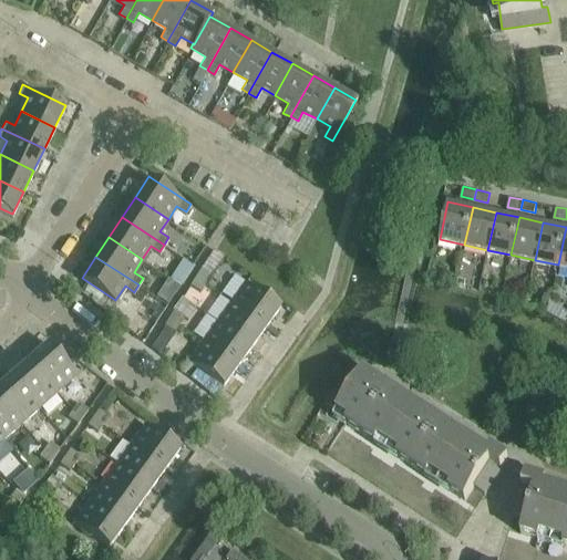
[(209,275),(200,269),(199,268),(195,276),(205,282),(209,275)]
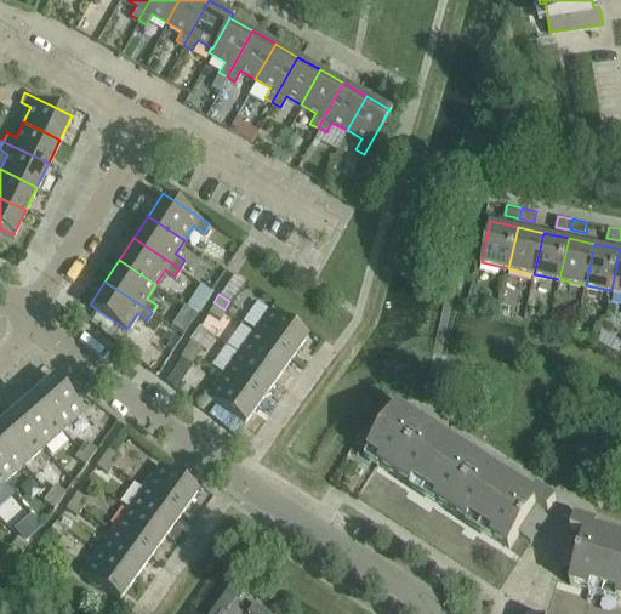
[(224,310),(214,302),(209,310),(220,317),(224,310)]
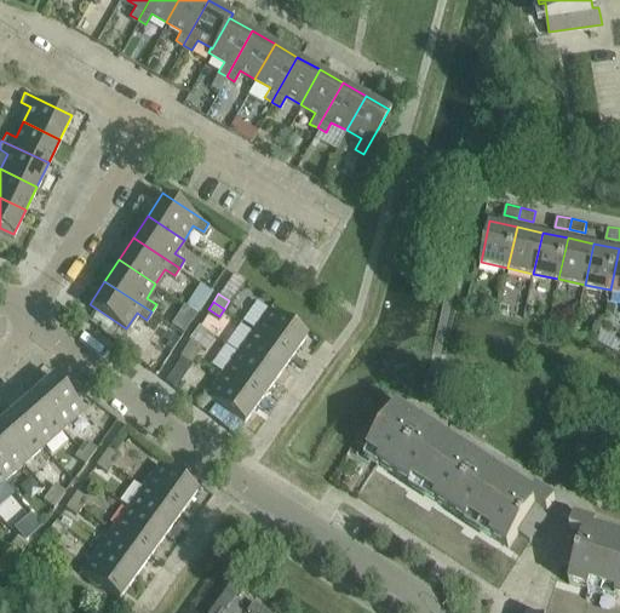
[(268,307),(252,328),(290,356),(306,334),(268,307)]
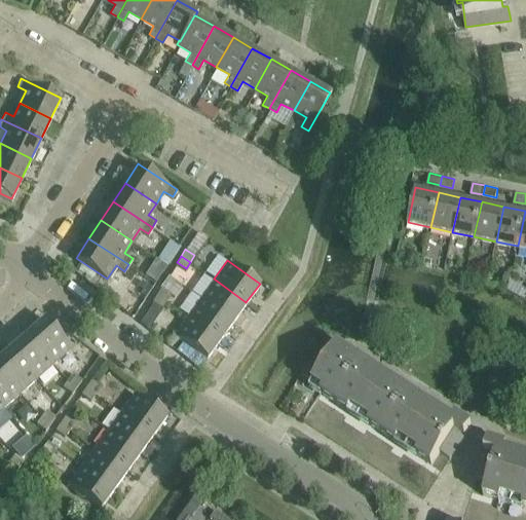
[(246,302),(214,279),(200,297),(233,320),(246,302)]
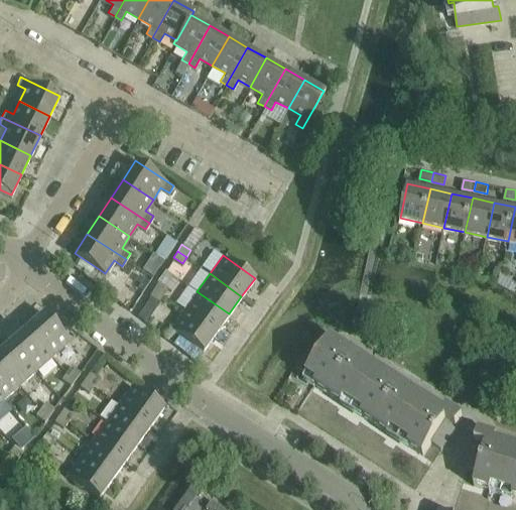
[(158,280),(153,288),(162,293),(167,286),(158,280)]
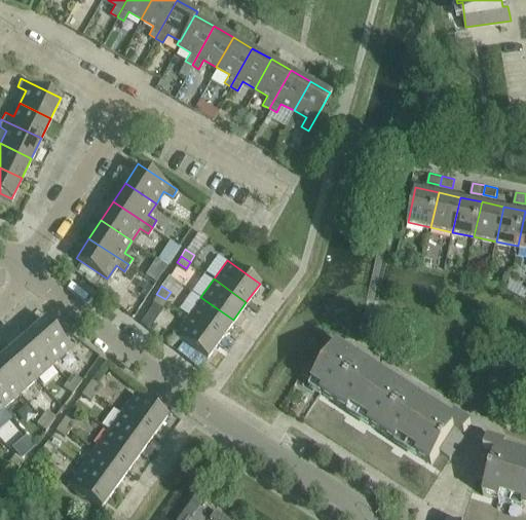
[(165,299),(156,294),(152,299),(161,305),(165,299)]
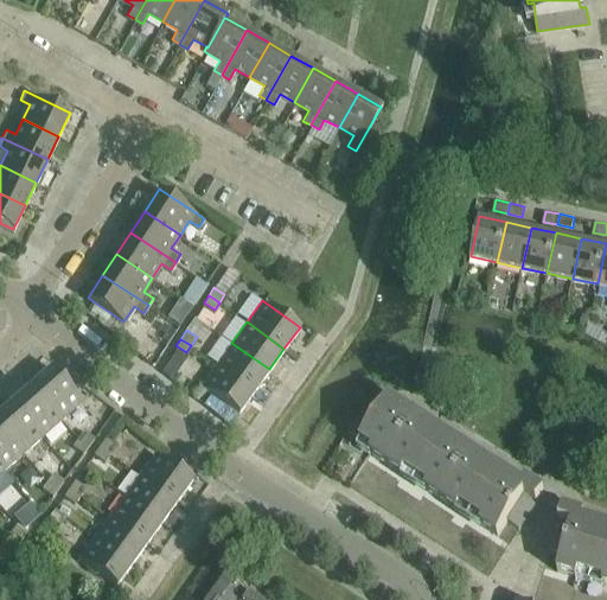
[(269,369),(231,343),(217,363),(254,390),(269,369)]
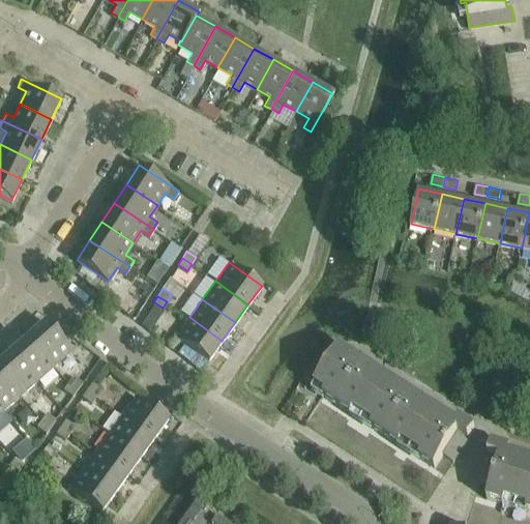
[(222,341),(189,317),(176,337),(208,359),(222,341)]
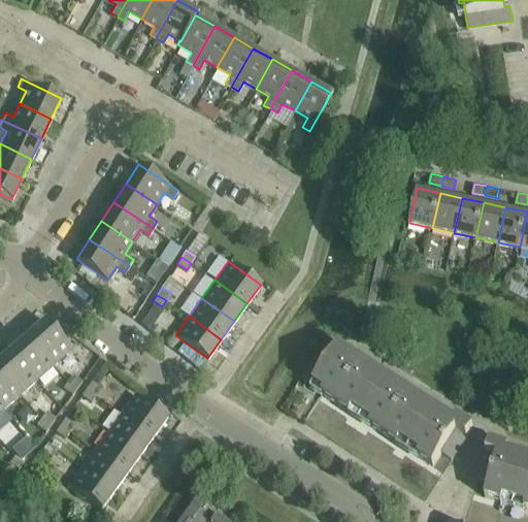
[(44,318),(27,333),(54,363),(71,348),(44,318)]
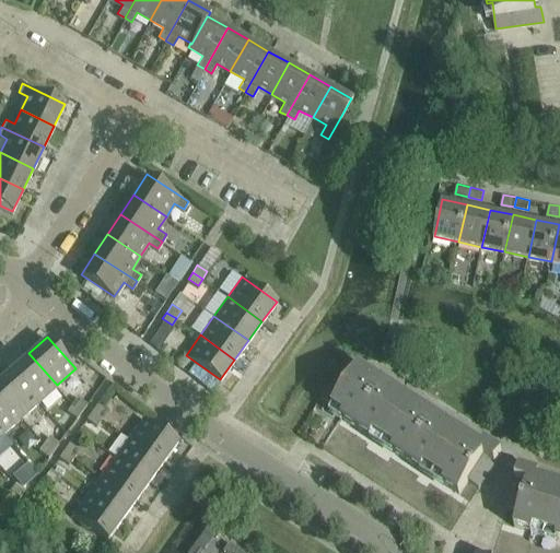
[(28,353),(11,368),(38,401),(57,385),(28,353)]
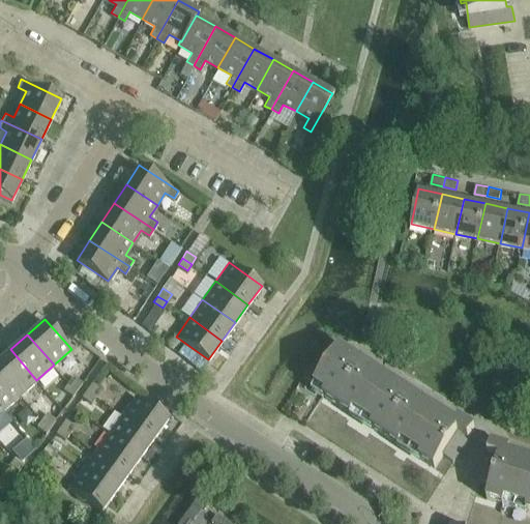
[(452,425),(410,397),(339,351),(342,346),(329,338),(304,376),(326,389),(324,394),(352,412),(354,408),(374,420),(372,425),(373,426),(400,443),(403,439),(422,452),(419,456),(435,465),(443,453),(453,459),(475,426),(459,415),(452,425)]
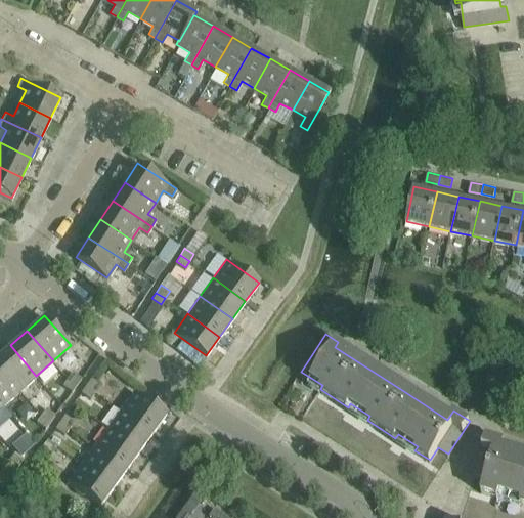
[(10,345),(0,353),(0,367),(19,390),(36,376),(10,345)]
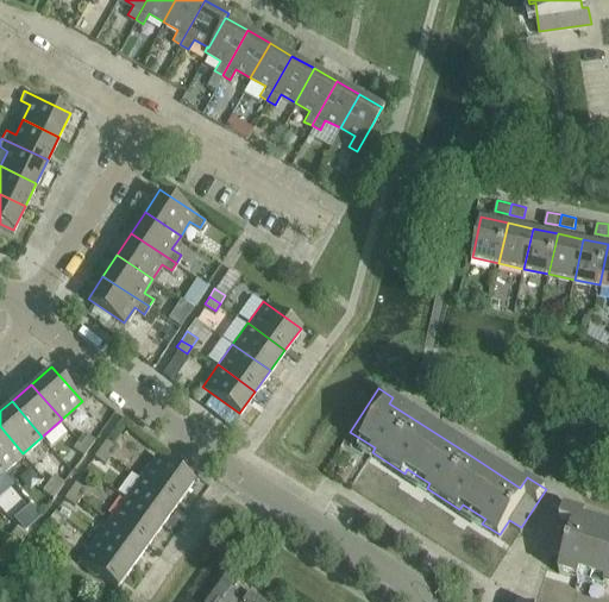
[(0,426),(0,465),(4,470),(23,453),(0,426)]
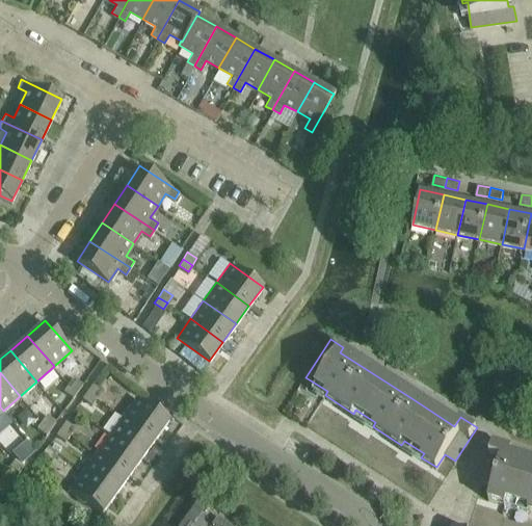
[(74,375),(69,383),(78,389),(82,383),(74,375)]
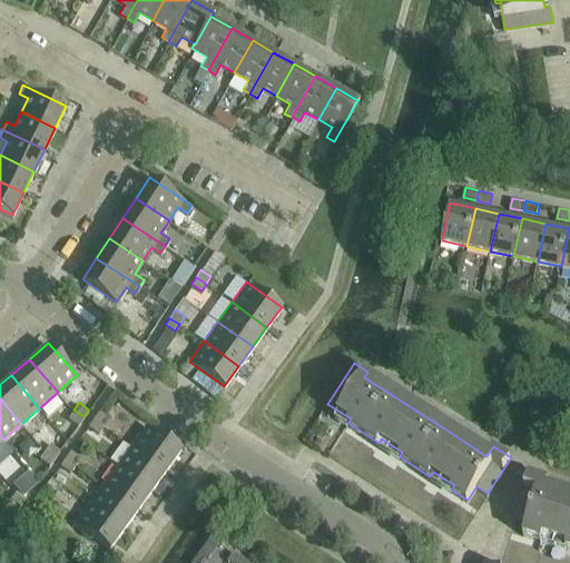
[(84,416),(74,410),(68,416),(78,423),(84,416)]
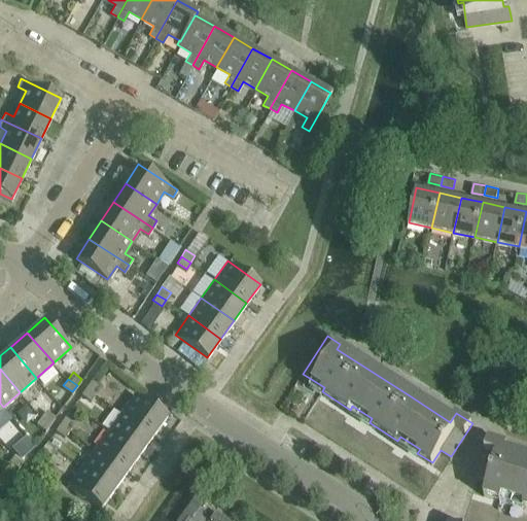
[(91,379),(86,386),(95,392),(100,386),(91,379)]
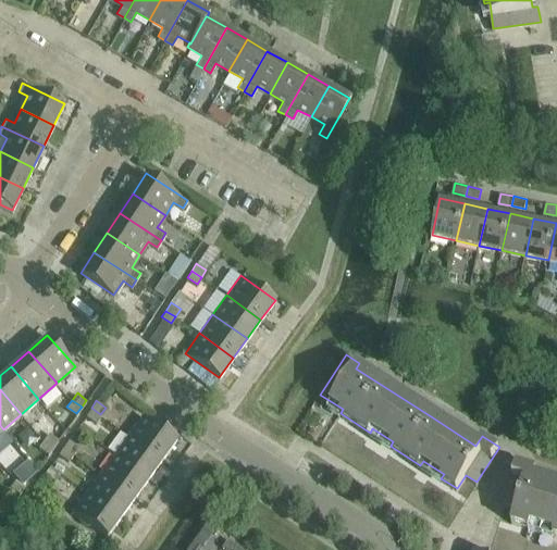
[(100,414),(91,408),(86,414),(96,421),(100,414)]
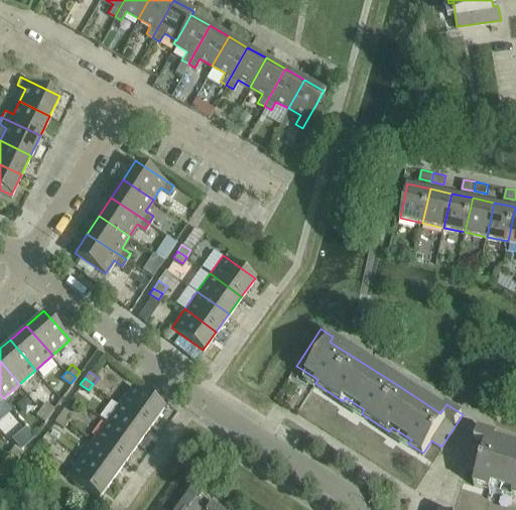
[(132,384),(119,402),(150,425),(163,406),(132,384)]
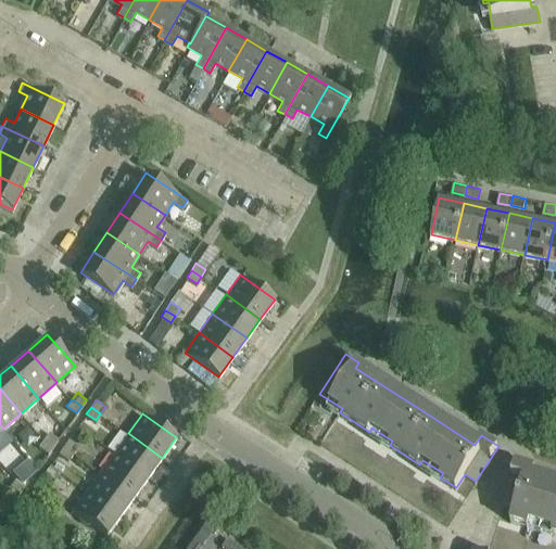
[(49,431),(43,438),(53,445),(58,438),(49,431)]
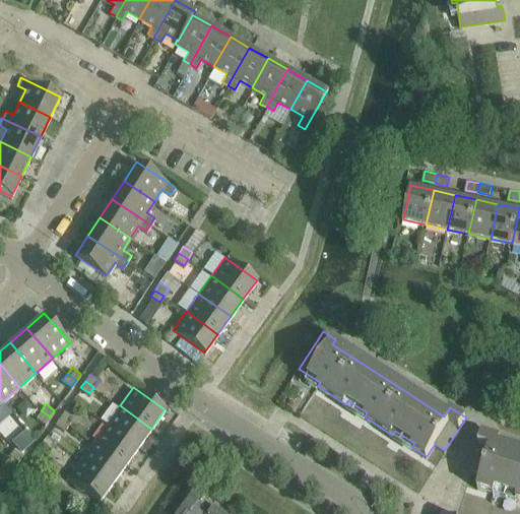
[(151,429),(120,405),(107,423),(138,446),(151,429)]
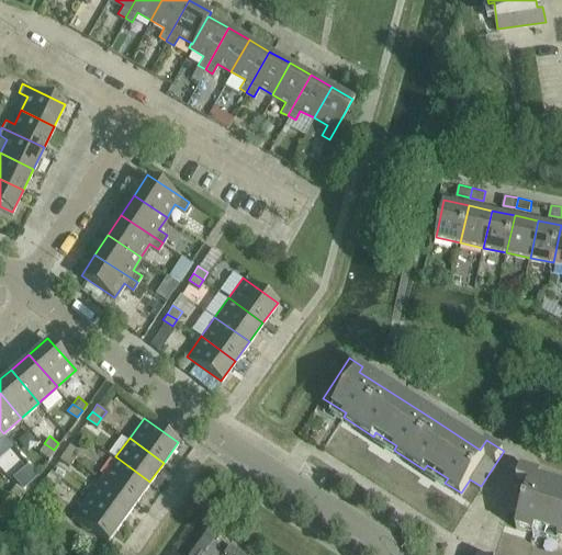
[(54,450),(44,443),(40,450),(48,456),(54,450)]
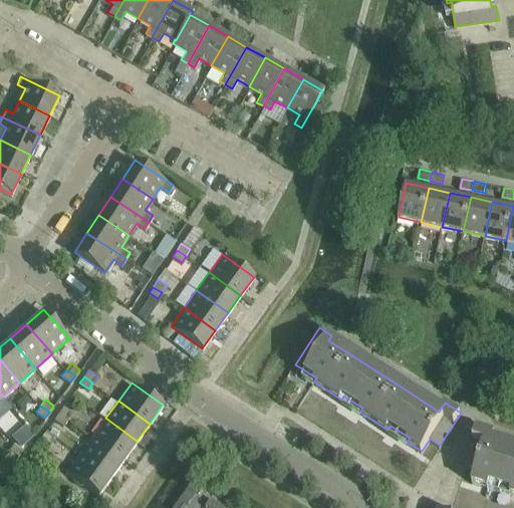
[(72,412),(63,406),(58,412),(67,419),(72,412)]
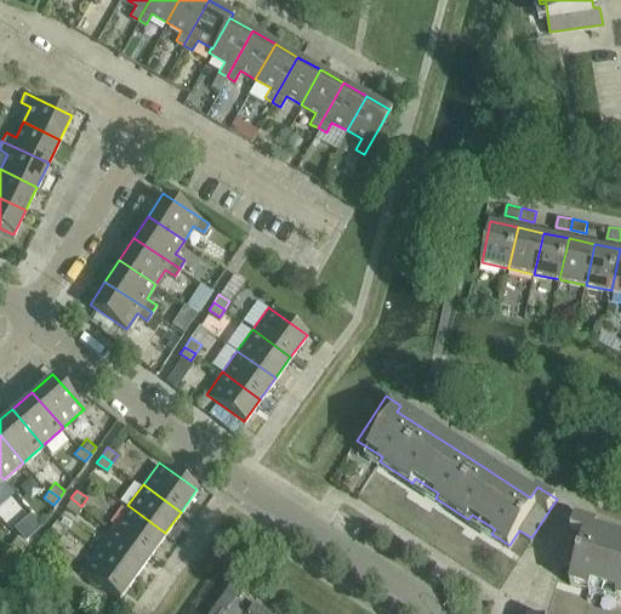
[(81,506),(70,498),(66,505),(77,512),(81,506)]
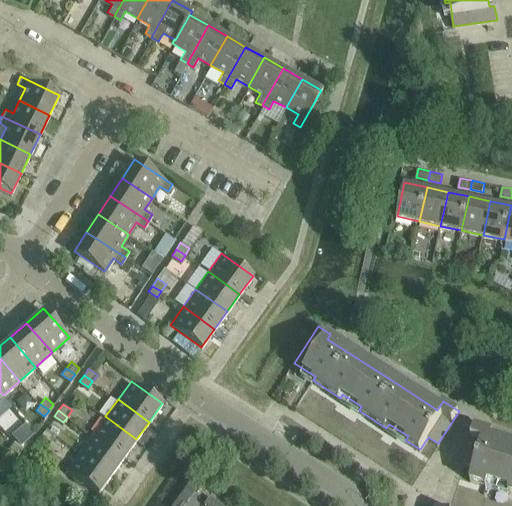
[(136,439),(105,416),(92,434),(124,457),(136,439)]
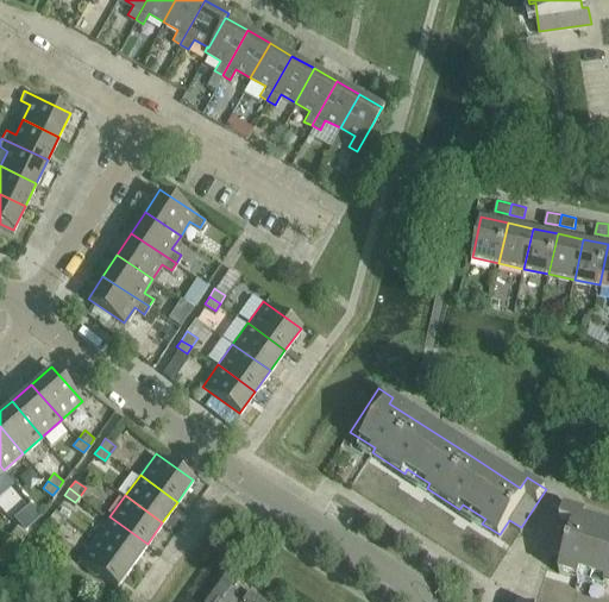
[(29,502),(14,515),(26,527),(41,515),(29,502)]
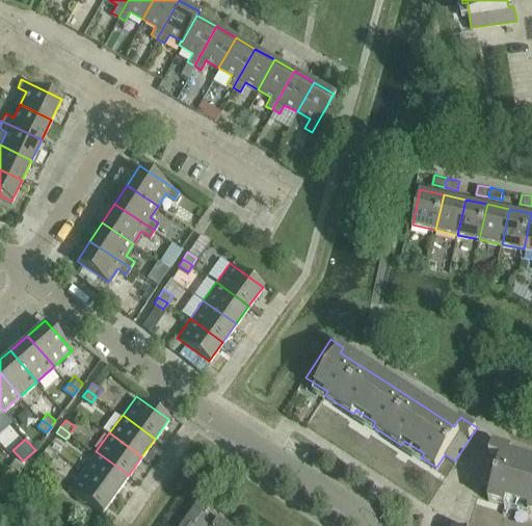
[(531,465),(509,458),(512,448),(494,442),(481,479),(494,483),(488,498),(506,503),(507,499),(530,506),(528,510),(531,511),(531,465)]
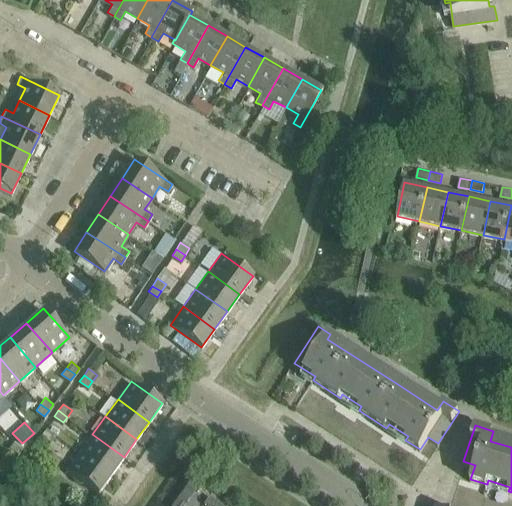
[(55,434),(46,427),(41,434),(50,440),(55,434)]
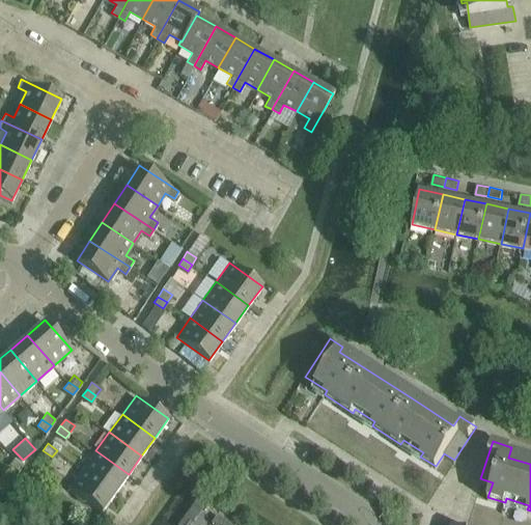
[(129,474),(95,450),(83,468),(115,492),(129,474)]
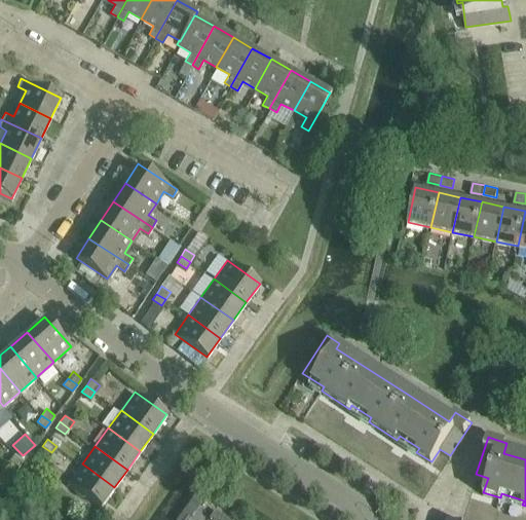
[(24,458),(14,452),(9,458),(19,466),(24,458)]
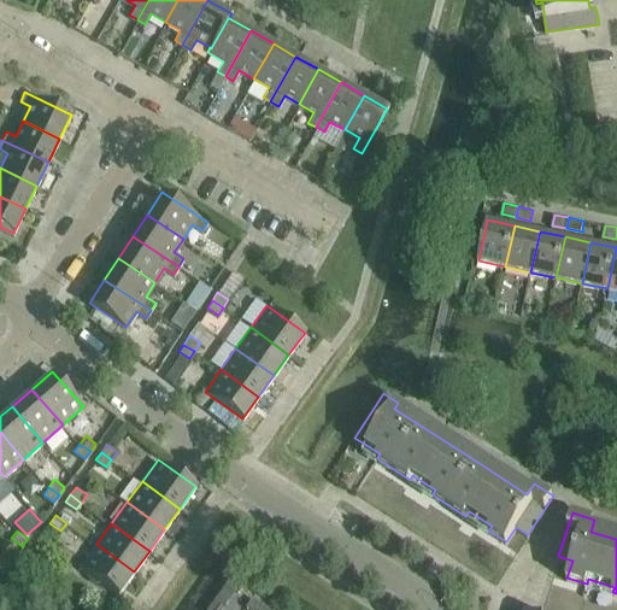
[(134,572),(97,544),(80,567),(118,593),(134,572)]
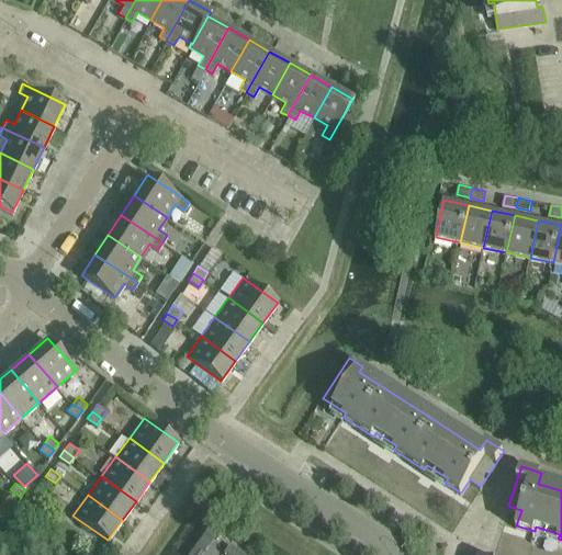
[(225,551),(231,554),(238,554),(242,551),(231,543),(225,551)]
